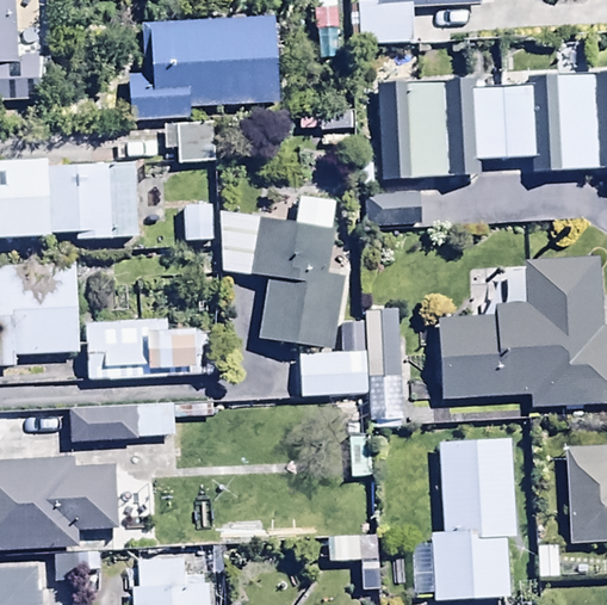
[(0,0),(0,99),(44,98),(42,50),(19,51),(16,0),(0,0)]
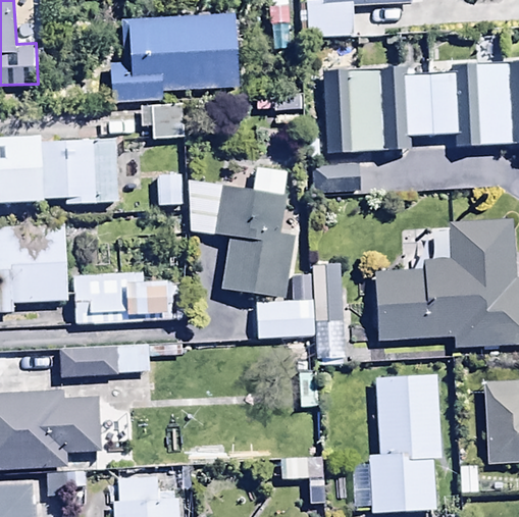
[(274,6),(270,7),(273,49),(293,48),(290,0),(273,0),(274,6)]
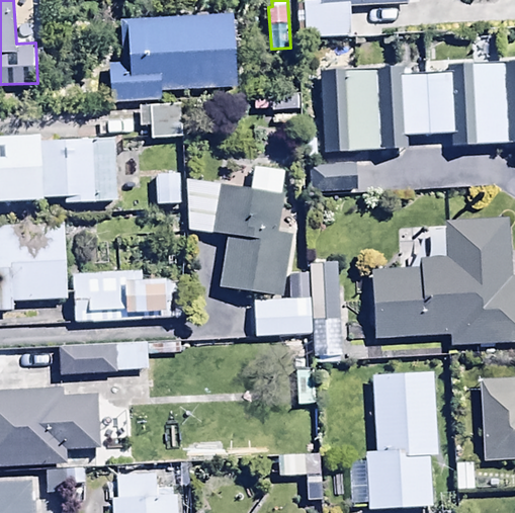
[(305,0),(306,36),(353,34),(352,6),(411,3),(411,0),(305,0)]
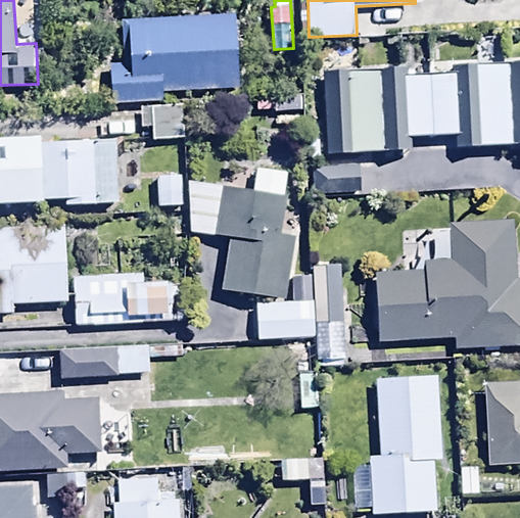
[(111,62),(113,104),(164,101),(163,91),(240,88),(237,13),(130,18),(132,61),(111,62)]
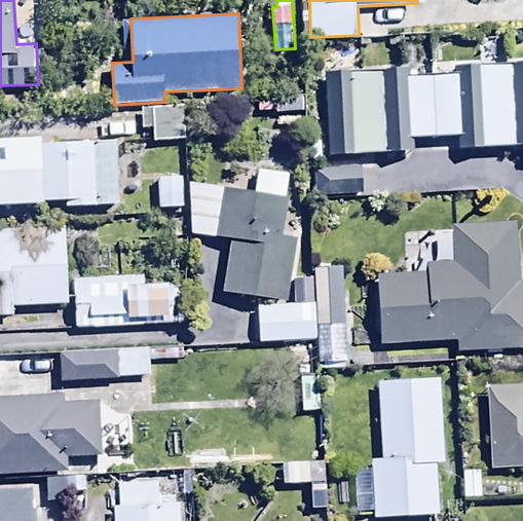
[(522,62),(460,66),(460,73),(412,75),(411,68),(325,71),(329,153),(414,150),(413,138),(459,136),(459,147),(522,144),(522,62)]
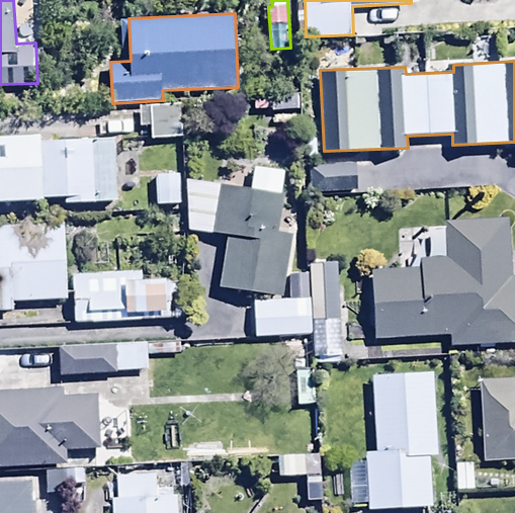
[(271,89),(272,109),(301,108),(301,88),(271,89)]
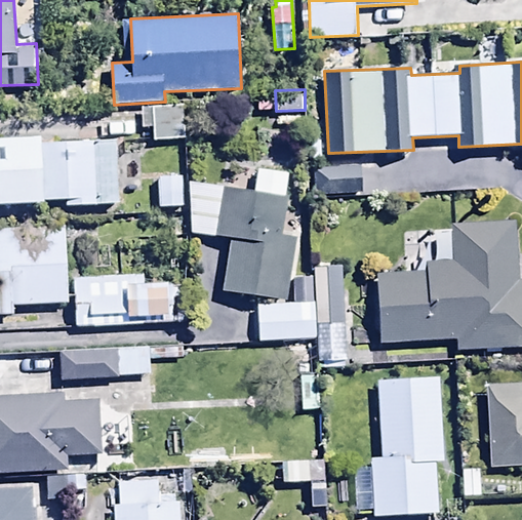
[(187,103),(143,105),(144,127),(153,127),(154,141),(189,140),(187,103)]
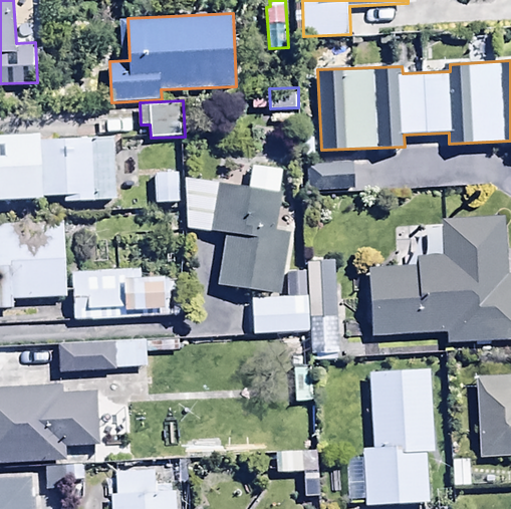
[(0,201),(43,201),(41,139),(41,134),(0,134),(0,201)]
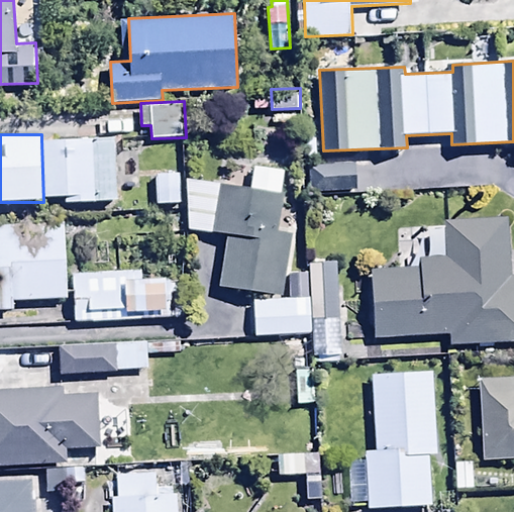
[(41,139),(43,202),(119,200),(117,137),(41,139)]
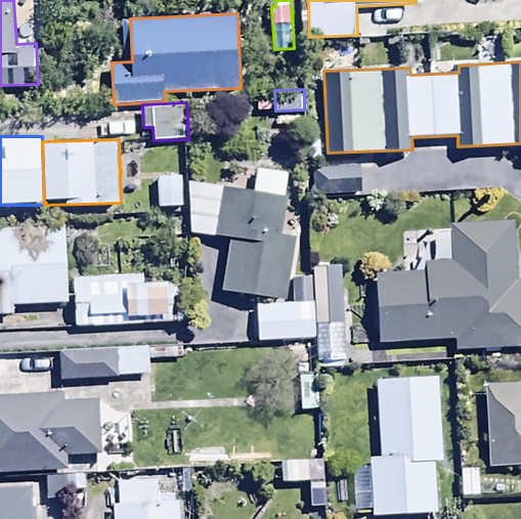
[(361,165),(316,166),(317,193),(362,191),(361,165)]
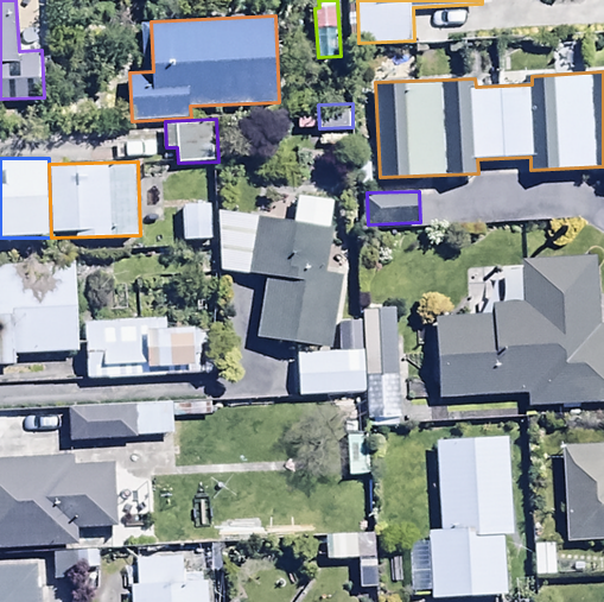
[(218,209),(222,270),(266,276),(258,336),(332,347),(342,276),(328,273),(334,228),(330,228),(334,198),(299,194),(296,220),(218,209)]
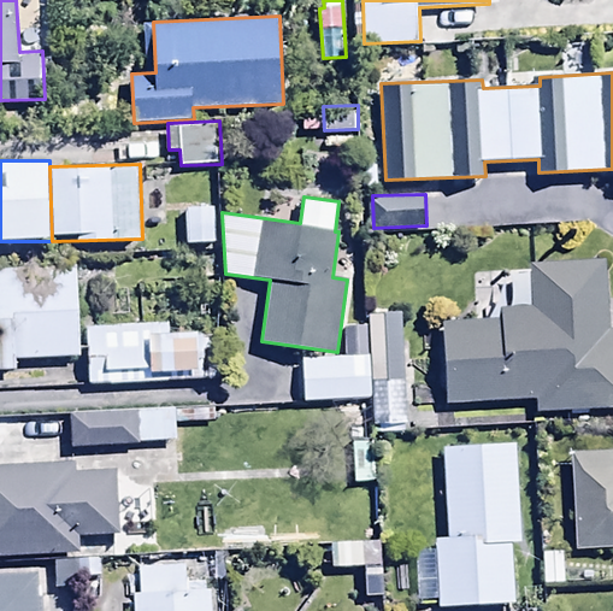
[(216,205),(188,205),(188,242),(216,242),(216,205)]
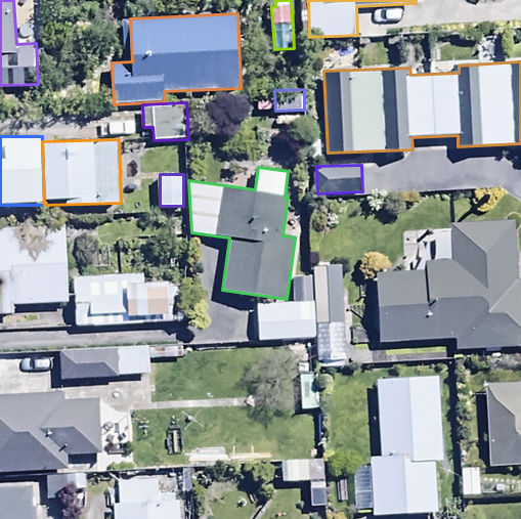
[(378,273),(381,341),(459,337),(459,349),(520,345),(520,280),(518,280),(515,219),(450,222),(450,232),(435,233),(436,259),(424,259),(424,271),(378,273)]
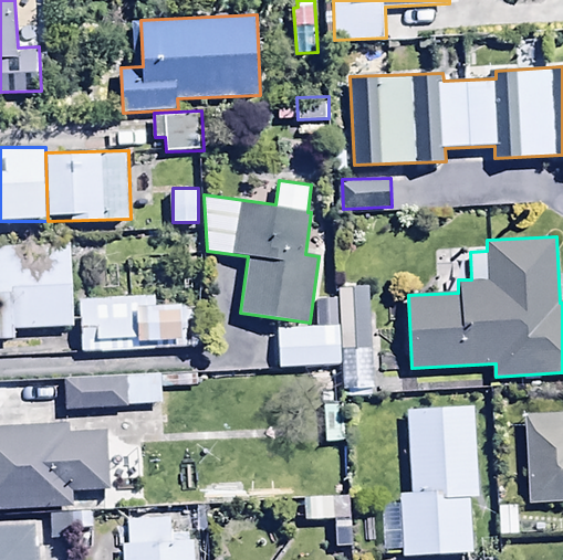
[(0,338),(14,338),(14,326),(73,326),(72,243),(0,244),(0,338)]
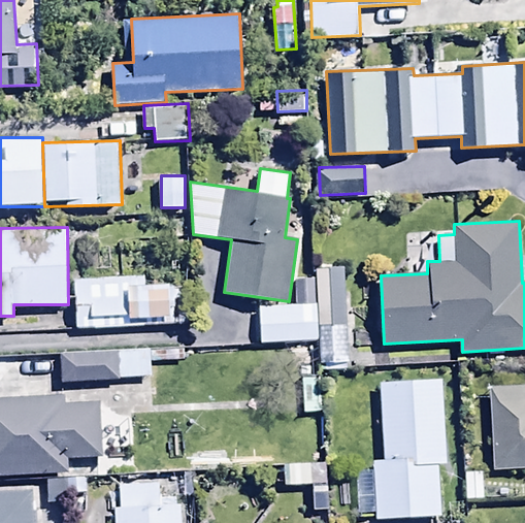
[(76,278),(77,326),(175,324),(173,274),(76,278)]
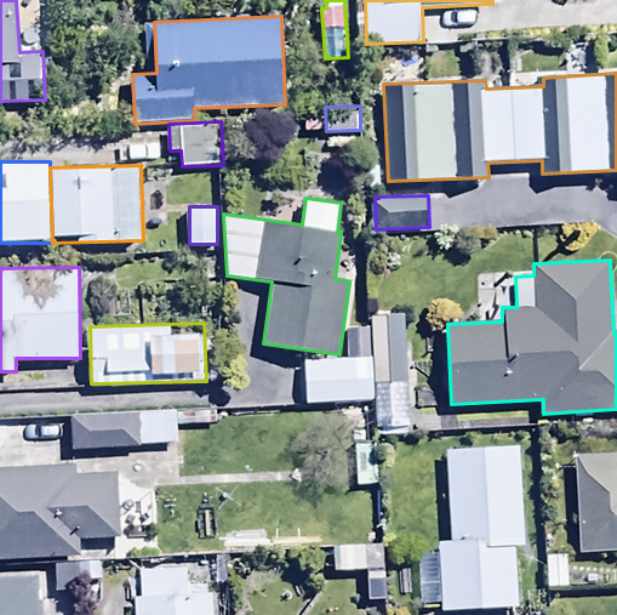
[(306,359),(307,403),(376,400),(373,328),(348,329),(349,357),(306,359)]
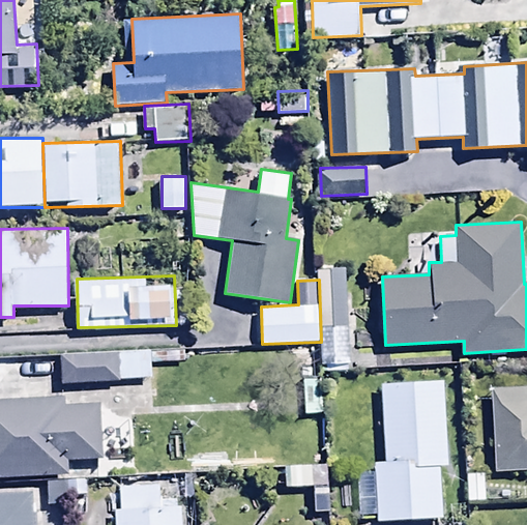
[(186,348),(62,352),(63,382),(120,381),(120,378),(152,377),(152,362),(187,361),(186,348)]
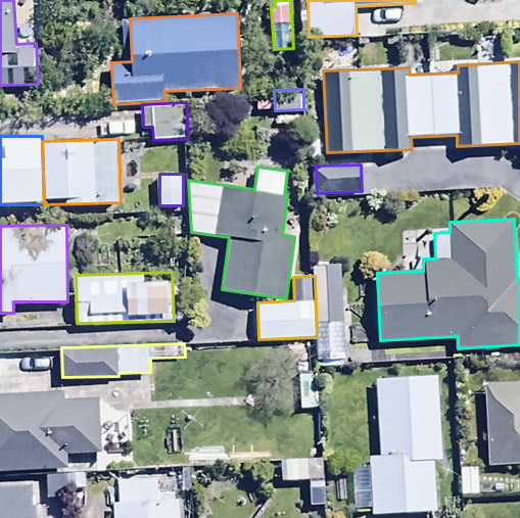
[(373,510),(373,513),(438,509),(435,459),(443,458),(438,375),(376,379),(380,456),(369,456),(370,465),(355,466),(358,511),(373,510)]
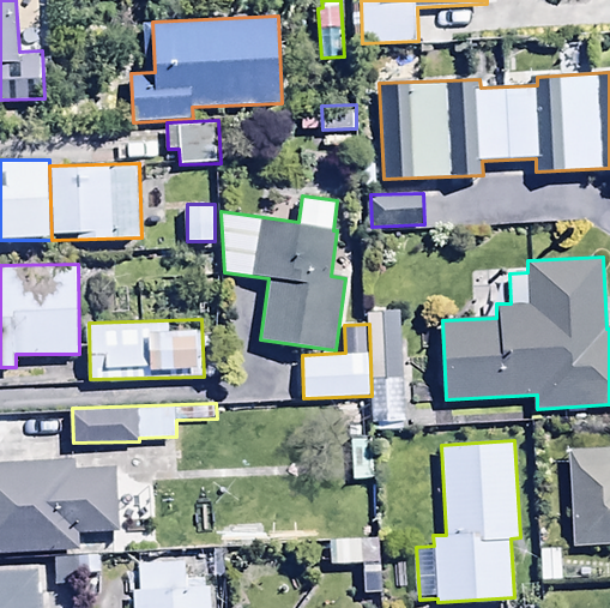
[(352,447),(352,479),(375,479),(374,447),(352,447)]
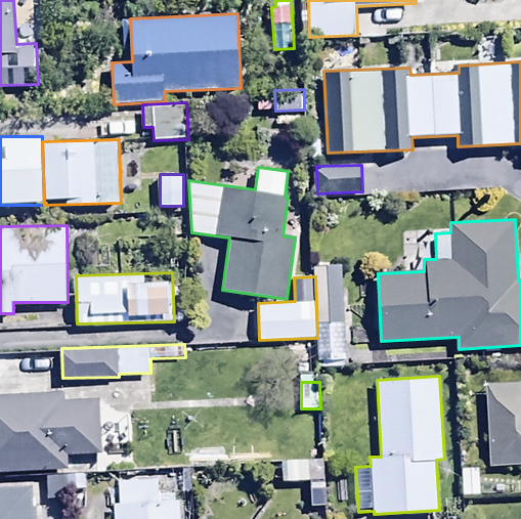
[(520,382),(486,383),(489,466),(520,464),(520,382)]
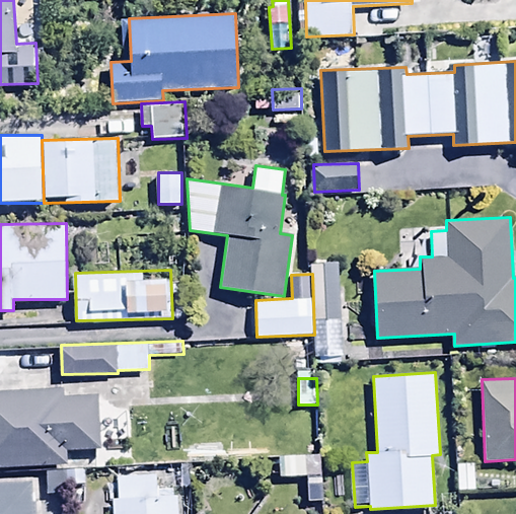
[(0,466),(69,464),(68,450),(101,449),(99,394),(64,396),(63,387),(0,389),(0,466)]
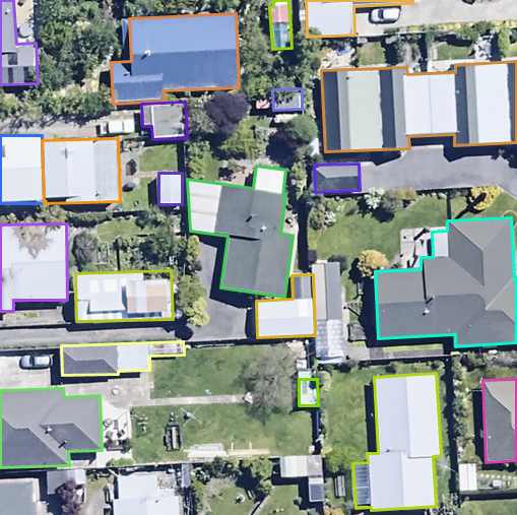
[(325,473),(324,454),(280,455),(281,476),(309,475),(310,503),(347,502),(346,473),(325,473)]
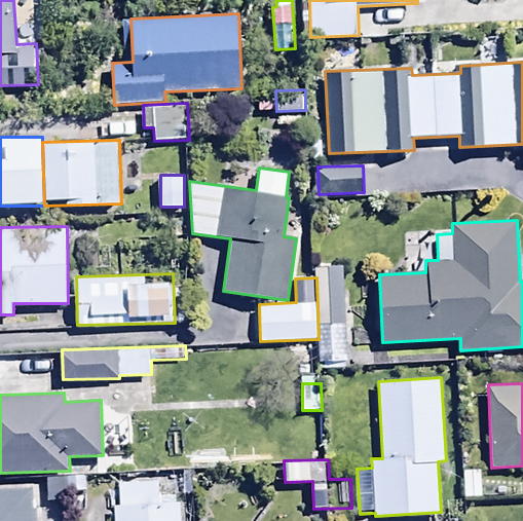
[(482,469),(463,469),(463,495),(483,495),(482,469)]
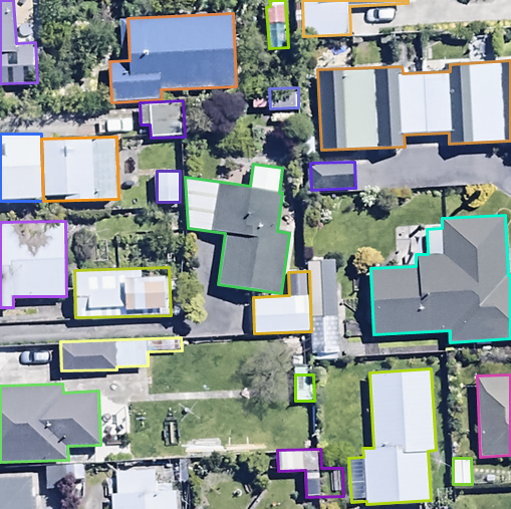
[(85,464),(46,464),(46,488),(42,488),(42,501),(85,500),(85,464)]
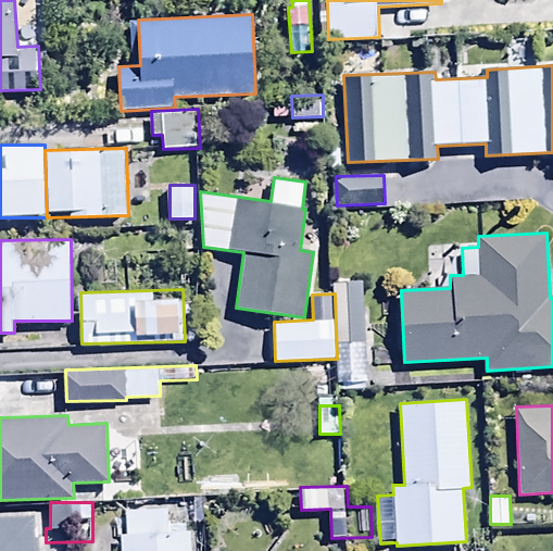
[(129,534),(121,535),(121,550),(193,550),(192,502),(127,504),(129,534)]
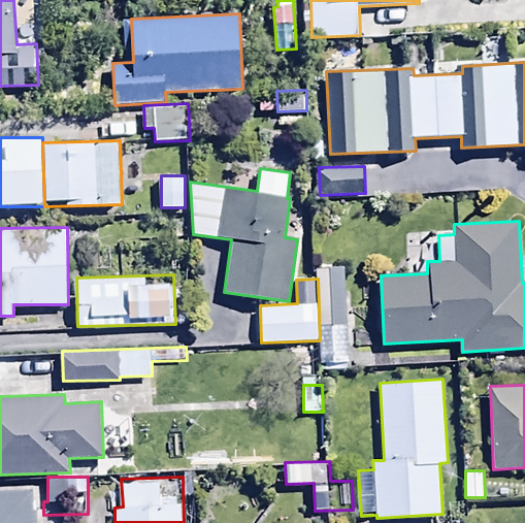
[(0,522),(35,522),(36,490),(0,490),(0,522)]
